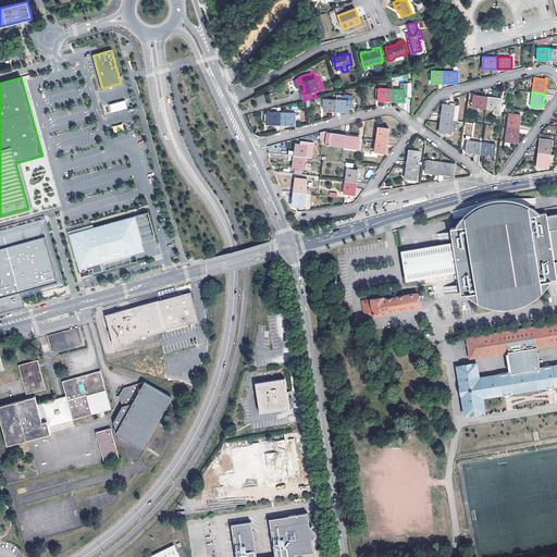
[(341,99),(336,99),(336,111),(348,111),(348,108),(353,108),(351,100),(353,97),(351,96),(350,95),(349,95),(348,95),(347,95),(346,95),(345,95),(344,95),(343,95),(342,96),(341,99)]
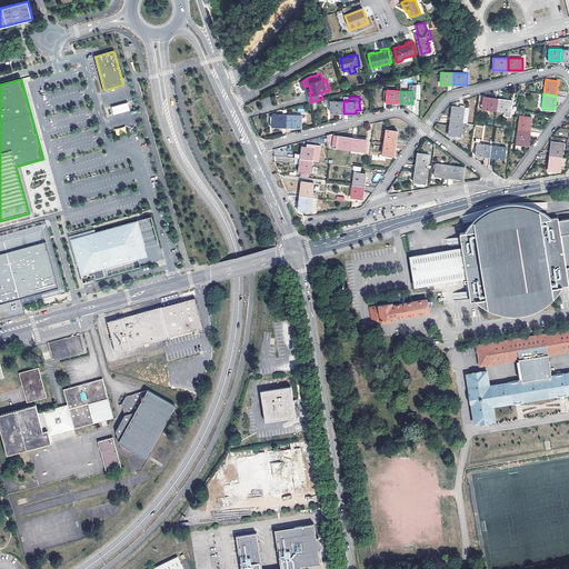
[(482,109),(497,111),(498,99),(483,97),(482,109)]
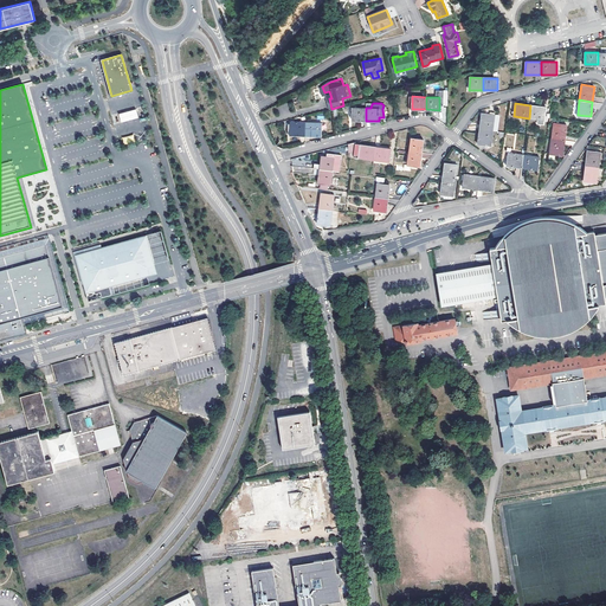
[(546,108),(530,105),(529,118),(537,120),(537,123),(543,124),(545,120),(546,108)]
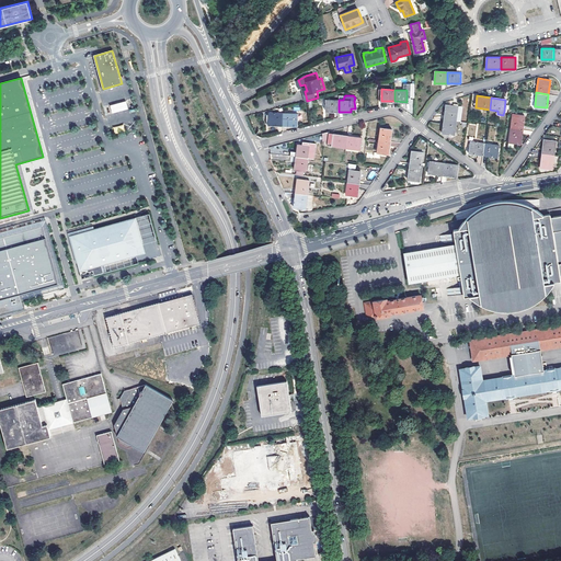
[(328,100),(327,112),(339,112),(339,100),(328,100)]
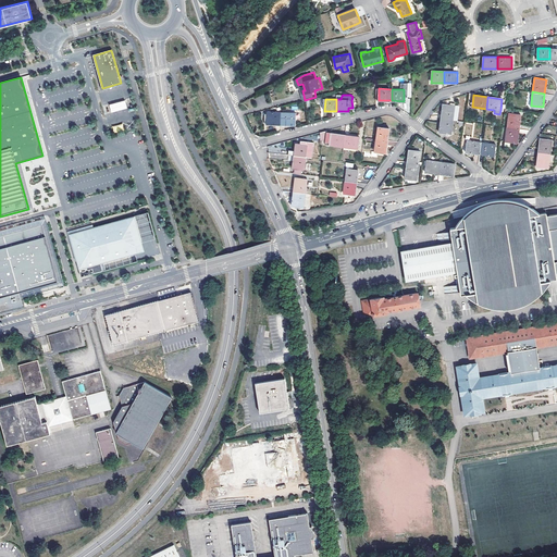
[(127,108),(125,100),(109,104),(112,112),(127,108)]
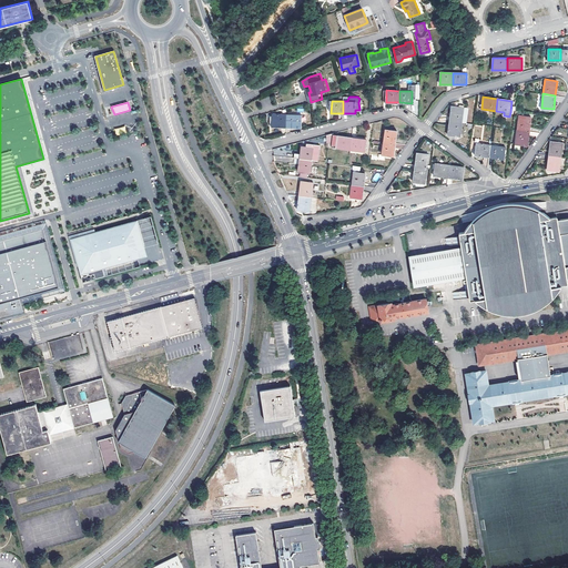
[(453,107),(450,121),(462,122),(463,108),(453,107)]
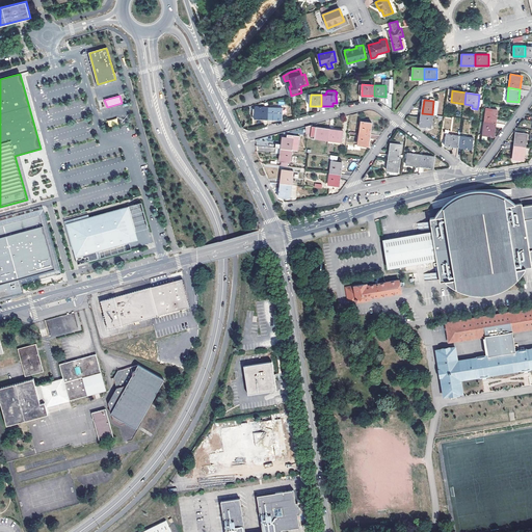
[(268,118),(269,108),(256,107),(255,118),(268,118)]
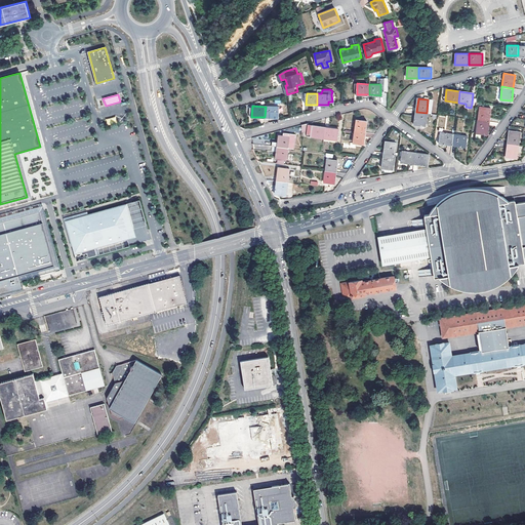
[(479,120),(489,121),(491,108),(481,106),(479,120)]
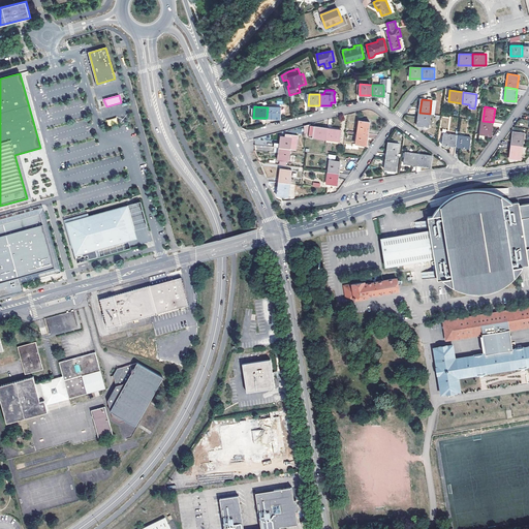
[(268,107),(267,118),(280,119),(281,107),(268,107)]
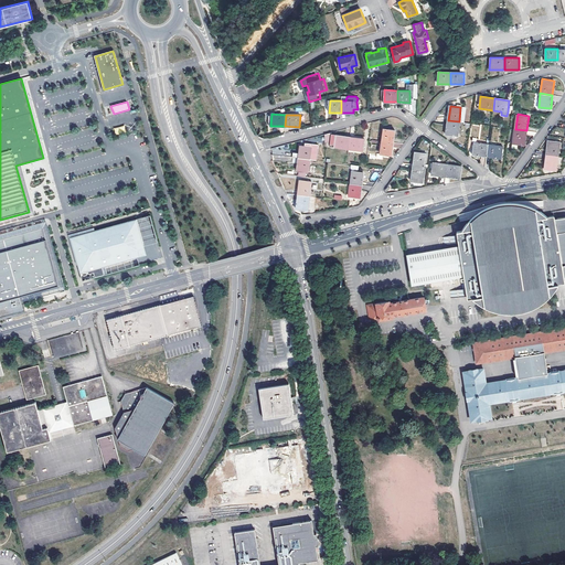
[(457,136),(459,121),(448,120),(446,135),(457,136)]
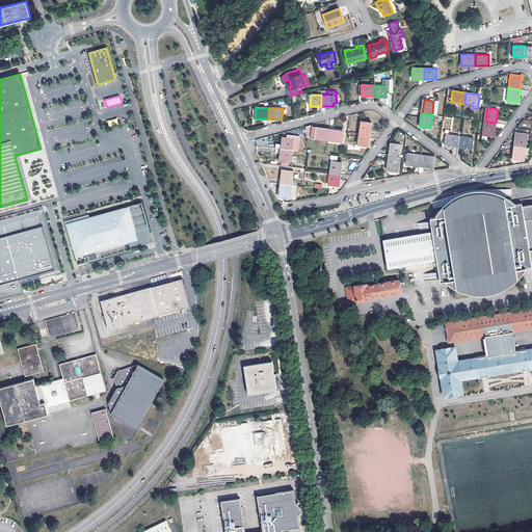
[(116,117),(107,121),(109,127),(118,124),(116,117)]
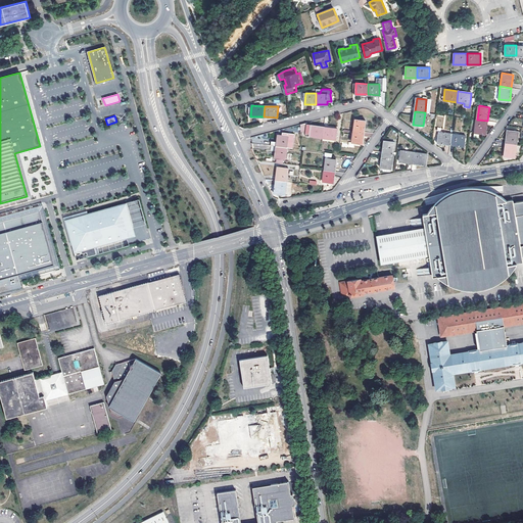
[(355,119),(353,131),(364,132),(366,121),(355,119)]
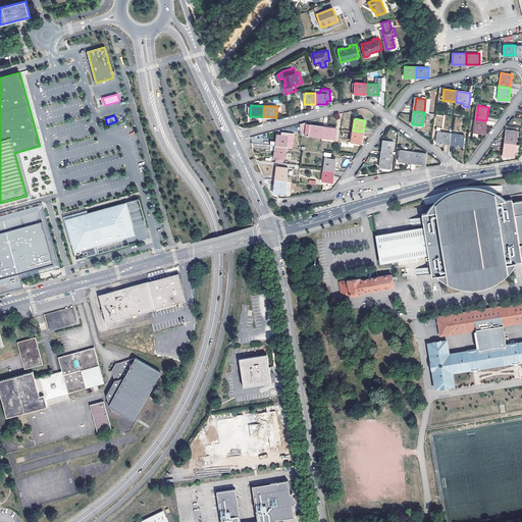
[(486,120),(476,119),(473,137),(477,137),(478,133),(484,134),(486,120)]
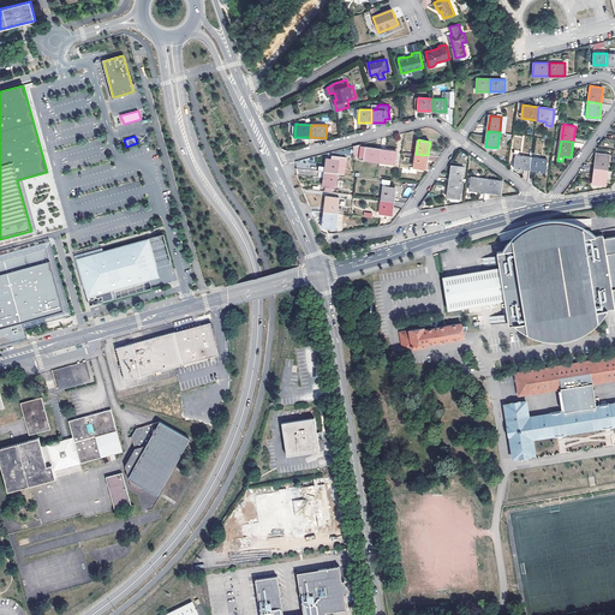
[(366,147),(365,160),(380,162),(381,148),(366,147)]
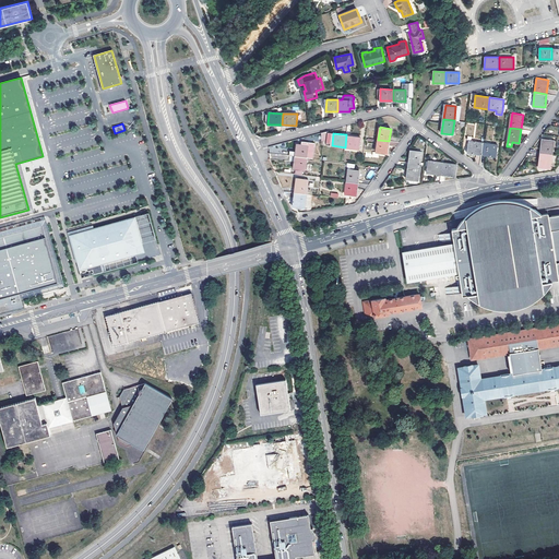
[(346,134),(345,147),(359,150),(361,137),(346,134)]
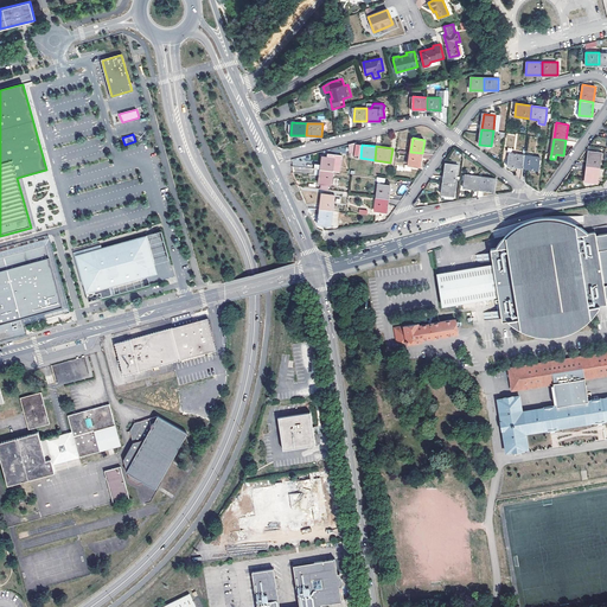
[(587,167),(601,168),(602,153),(589,151),(587,167)]
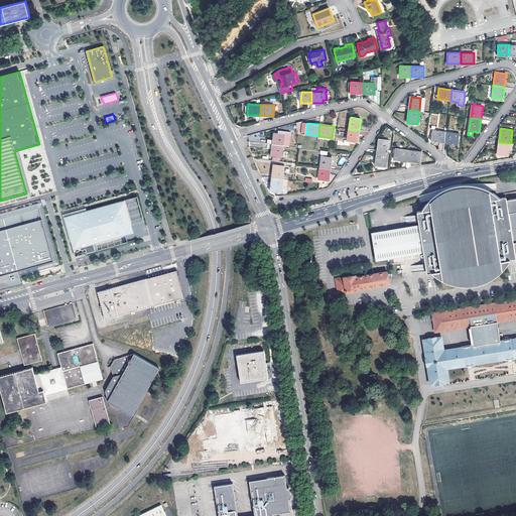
[(350,140),(358,141),(359,130),(349,129),(348,140),(350,140)]
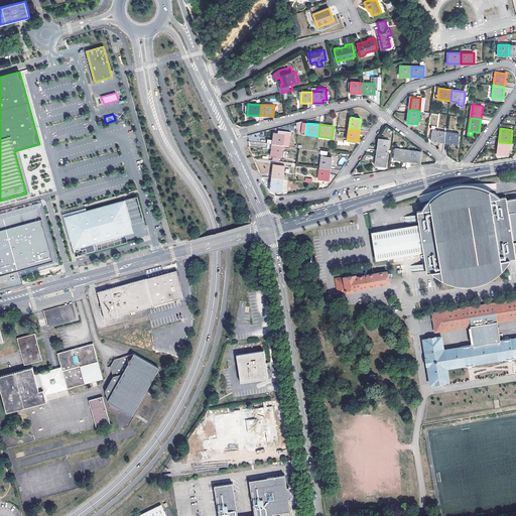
[(444,142),(446,131),(433,130),(432,141),(444,142)]
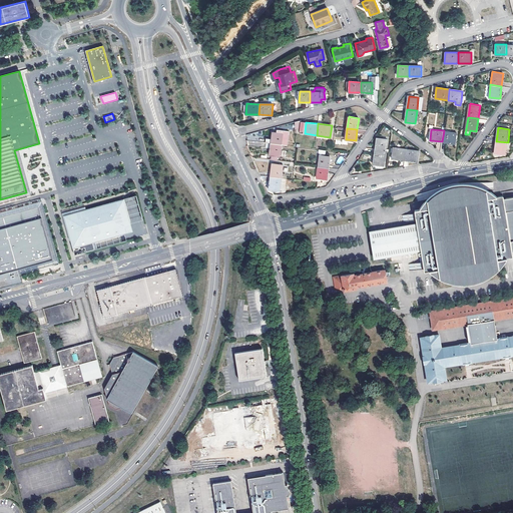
[(278,131),(278,132),(283,133),(282,144),(287,145),(288,131),(279,130),(278,130),(278,131)]
